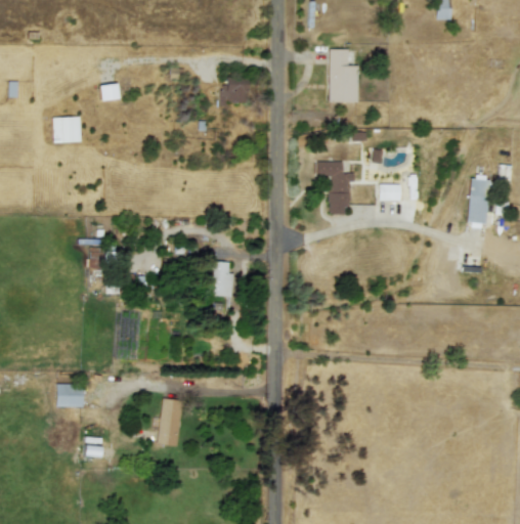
[(449,0),(436,0),(437,19),(450,19),(449,0)]
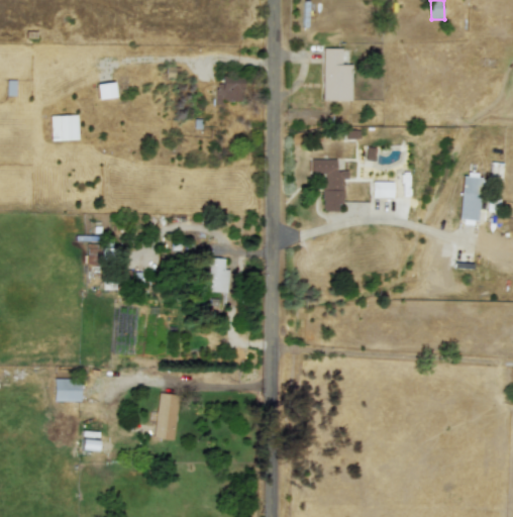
[(353,65),(343,65),(343,48),(325,47),(325,73),(331,73),(331,84),(339,84),(339,98),(352,98),(353,65)]
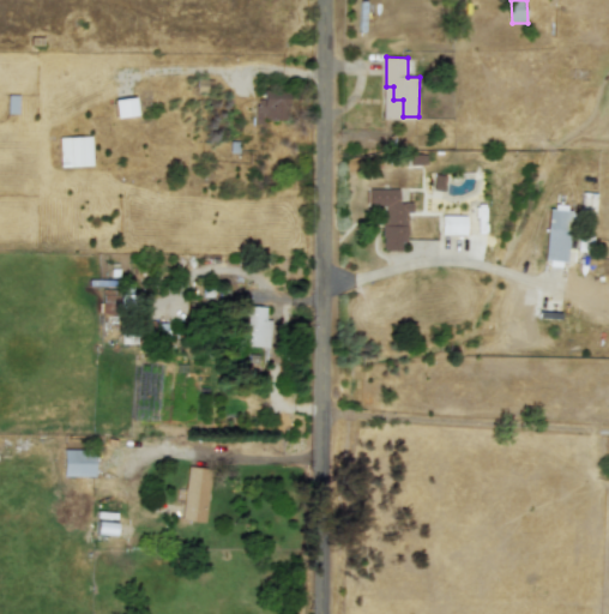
[(258,122),(288,122),(289,89),(265,89),(265,98),(258,98),(258,122)]
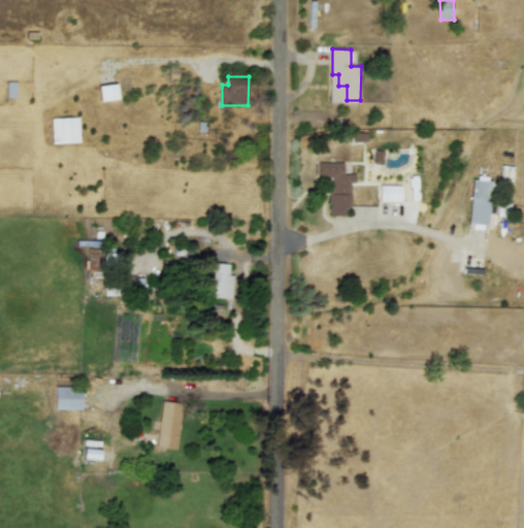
[(346,162),(322,163),(322,172),(329,172),(330,216),(352,215),(352,183),(357,183),(357,173),(346,174),(346,162)]
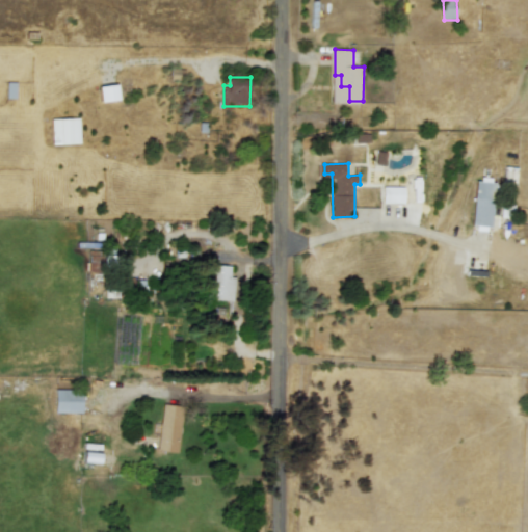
[(475,225),(495,227),(497,182),(477,182),(475,225)]
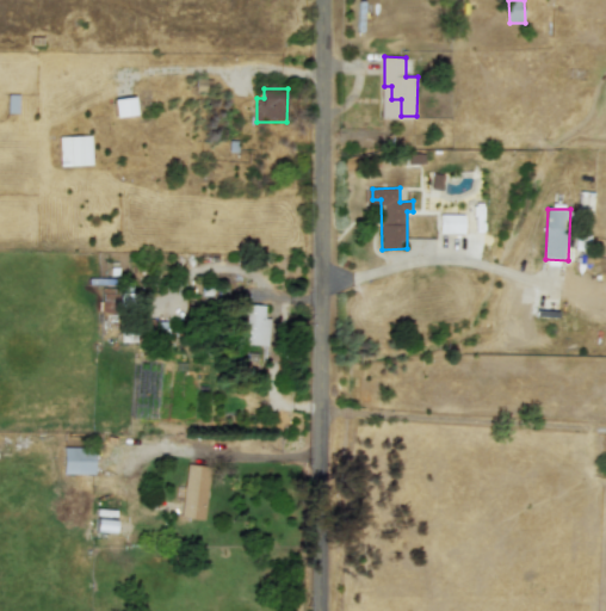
[(266,319),(267,306),(246,304),(243,344),(271,345),(272,319),(266,319)]
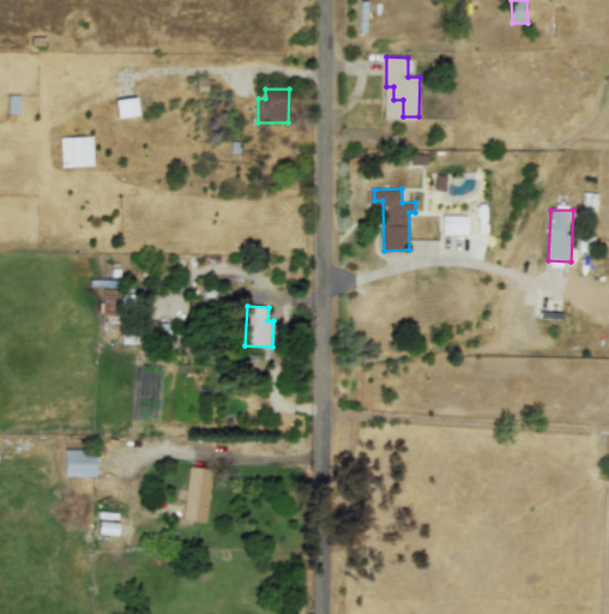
[(97,476),(97,451),(66,450),(66,476),(97,476)]
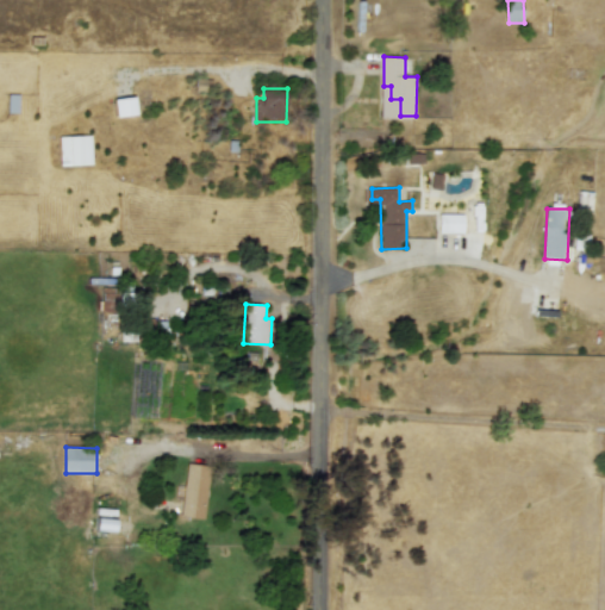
[(187,487),(181,487),(179,516),(209,518),(212,466),(188,464),(187,487)]
